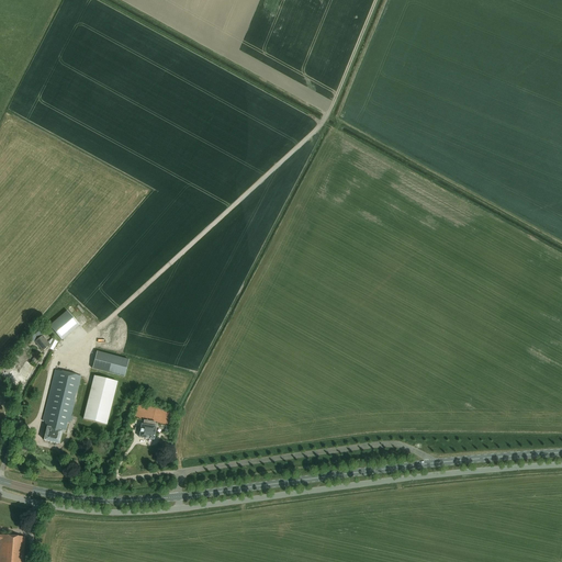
[(67,311),(49,326),(62,340),(79,325),(67,311)]
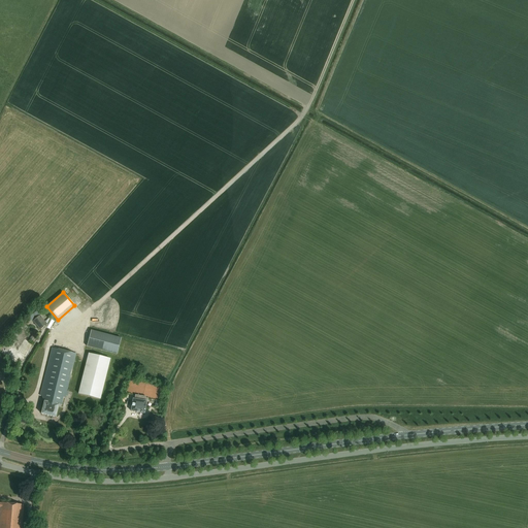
[(47,325),(37,312),(32,317),(35,320),(32,322),(40,330),(47,325)]
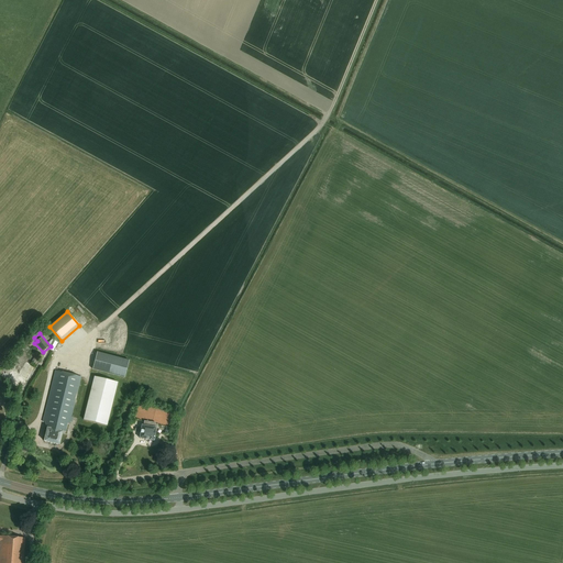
[(129,361),(97,352),(92,370),(124,378),(129,361)]
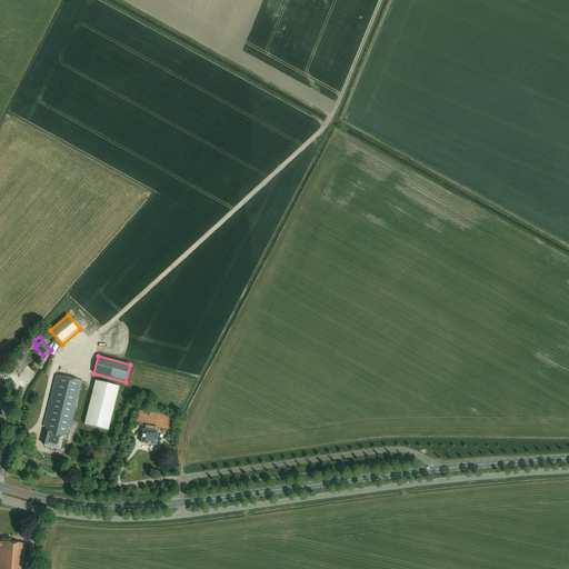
[(82,381),(56,375),(43,423),(42,427),(45,427),(47,431),(47,433),(45,446),(59,449),(62,437),(66,437),(68,428),(70,429),(82,381)]
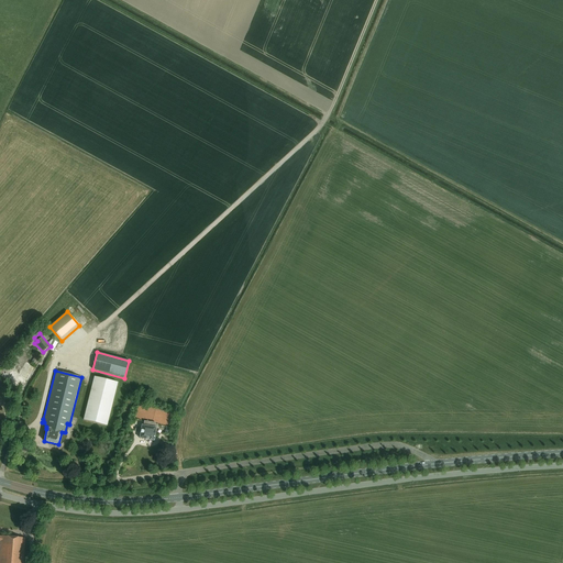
[(108,426),(118,383),(95,377),(84,419),(108,426)]
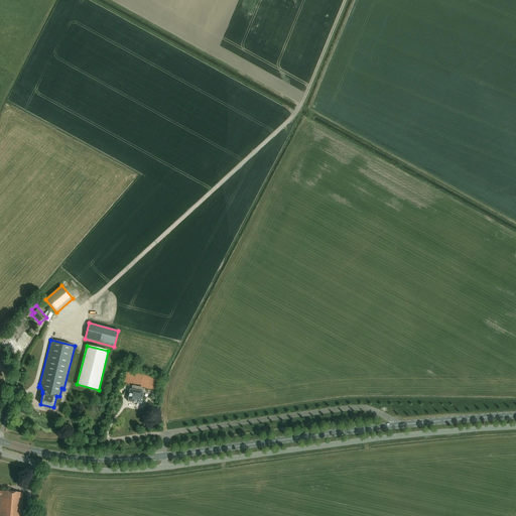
[(141,404),(143,392),(141,392),(142,388),(132,386),(131,390),(129,389),(127,401),(141,404)]
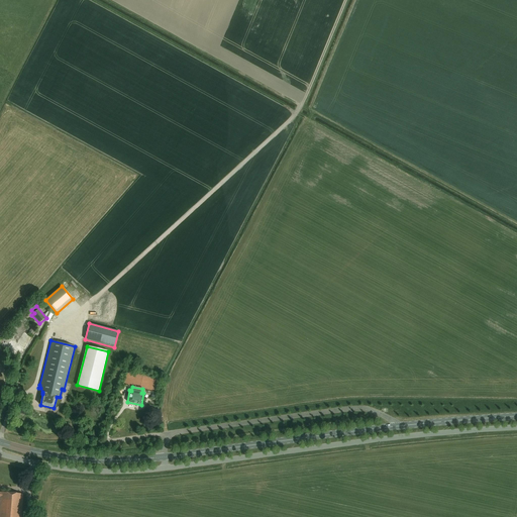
[(0,516),(20,516),(23,494),(1,492),(1,493),(0,492),(0,516)]
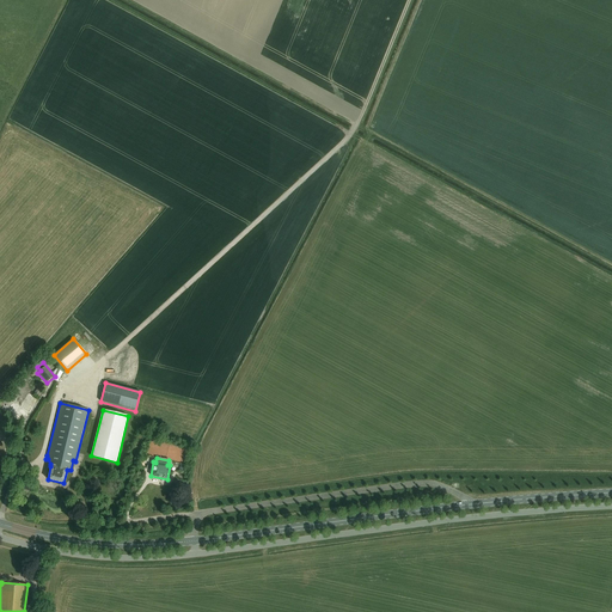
All buildings are outlined.
